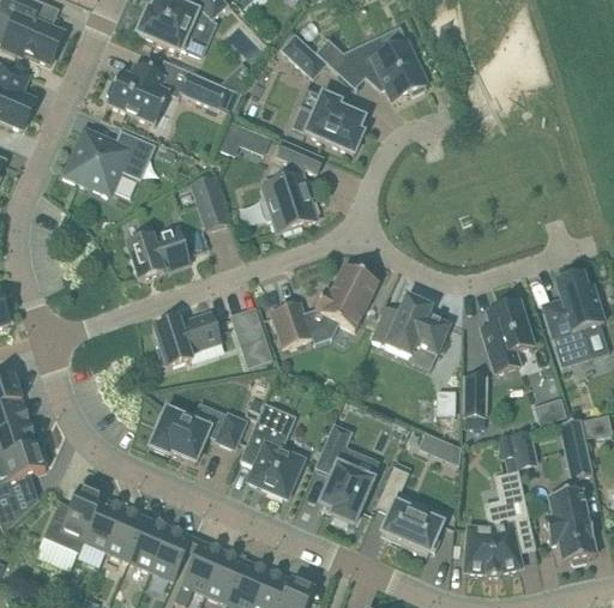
[(2,0),(0,6),(0,10),(2,6),(16,12),(0,46),(23,55),(24,52),(50,64),(64,31),(34,18),(41,0),(2,0)]
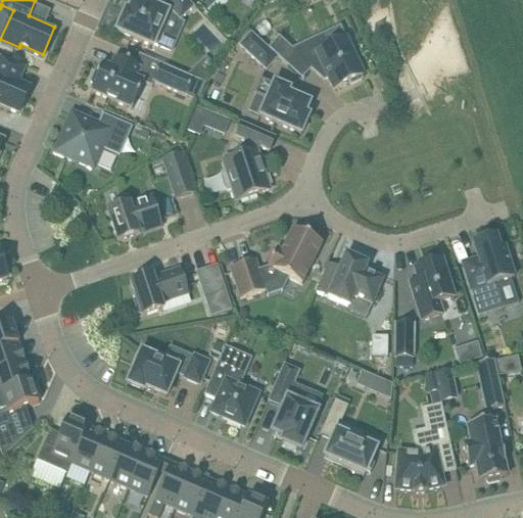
[(131,0),(128,8),(126,7),(117,27),(153,43),(154,40),(158,42),(171,13),(167,11),(170,5),(180,16),(194,3),(191,0),(131,0)]
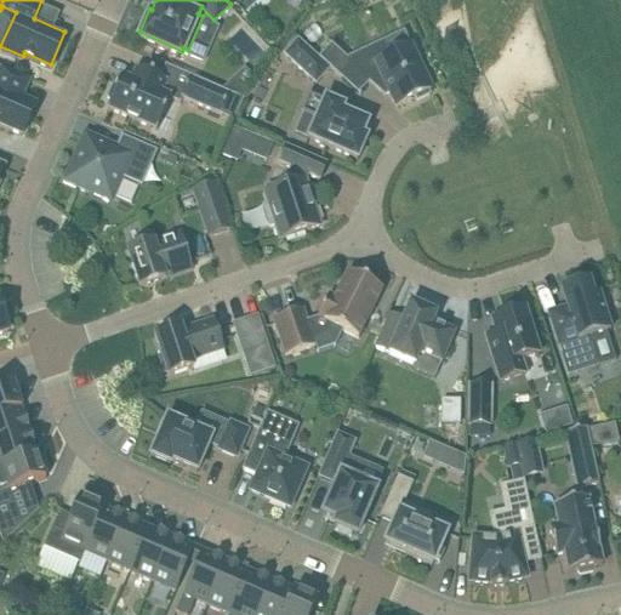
[(243,21),(232,33),(251,51),(262,39),(243,21)]
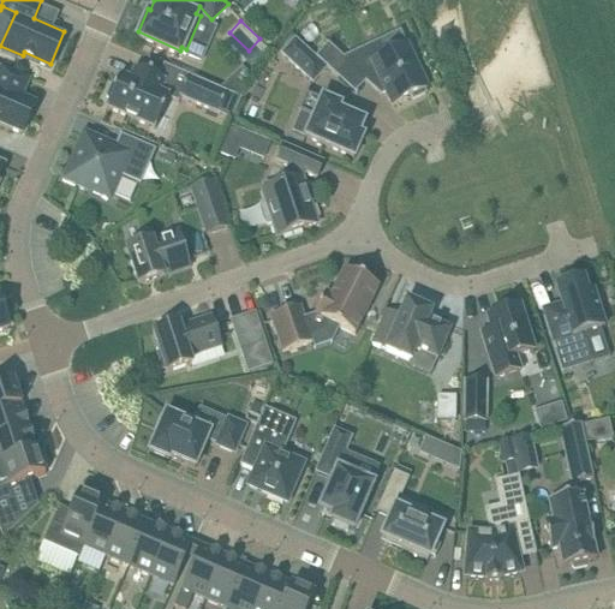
[(296,33),(281,48),(314,78),(327,64),(315,53),(316,52),(296,33)]
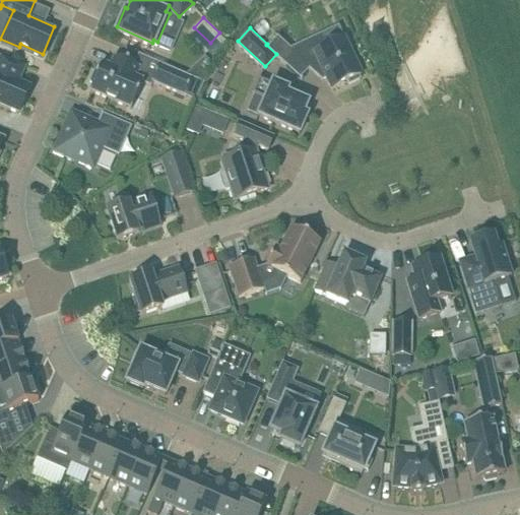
[(289,45),(277,33),(267,44),(266,45),(276,54),(286,61),(295,50),(322,75),(325,74),(331,85),(347,77),(349,80),(360,75),(359,72),(362,70),(344,34),(330,41),(328,37),(320,30),(289,45)]
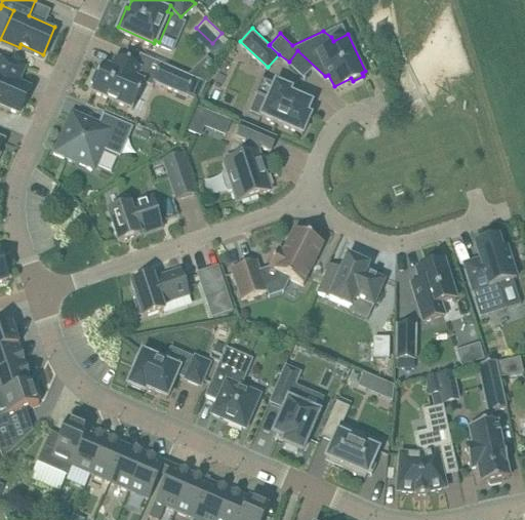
[(0,102),(18,110),(31,83),(19,78),(25,65),(24,65),(25,63),(2,53),(1,54),(0,54),(0,102)]
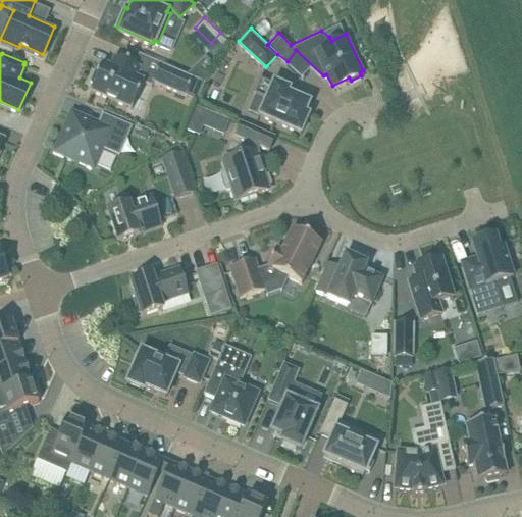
[(110,63),(103,59),(100,65),(96,66),(91,78),(93,82),(91,88),(132,105),(143,79),(152,83),(154,79),(197,98),(205,79),(201,78),(187,71),(160,59),(155,72),(140,66),(140,64),(114,53),(110,63)]
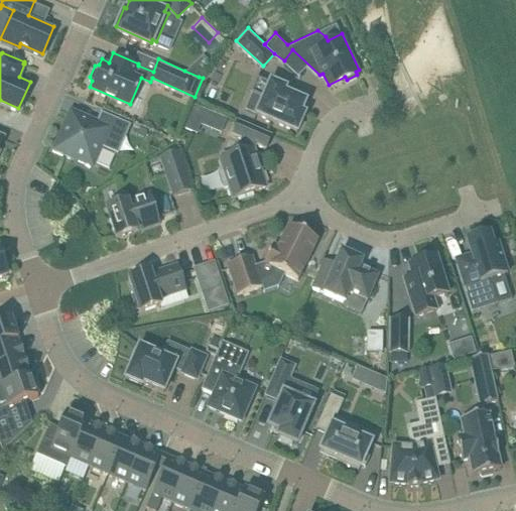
[(212,60),(204,52),(184,71),(199,77),(212,60)]
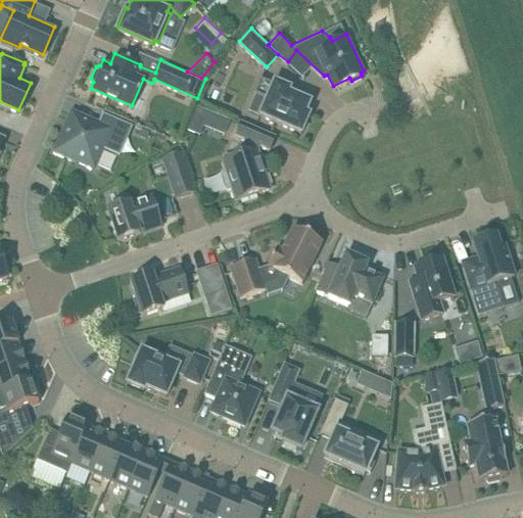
[(268,81),(262,78),(254,93),(260,96),(265,97),(258,112),(301,131),(308,112),(305,110),(310,99),(288,90),(290,86),(274,79),(272,83),(268,81)]
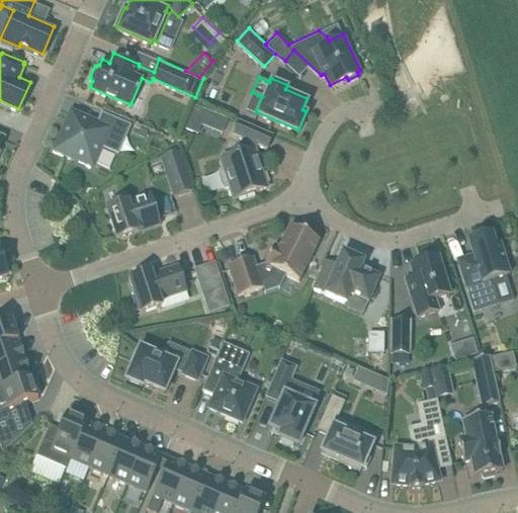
[(194,101),(188,116),(201,121),(204,120),(209,107),(194,101)]
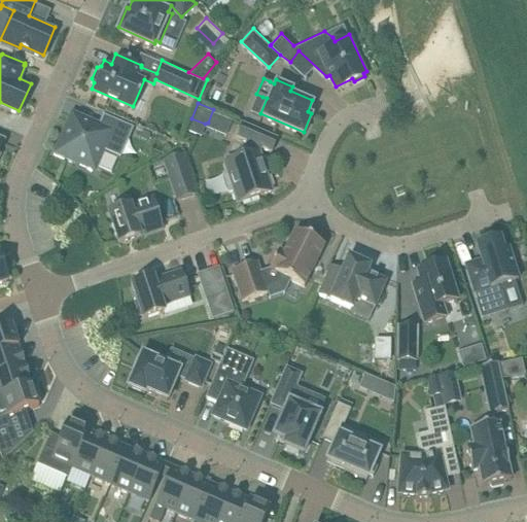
[(120,153),(133,124),(104,111),(99,123),(73,112),(65,133),(62,131),(54,149),(72,158),(73,154),(94,164),(102,145),(120,153)]
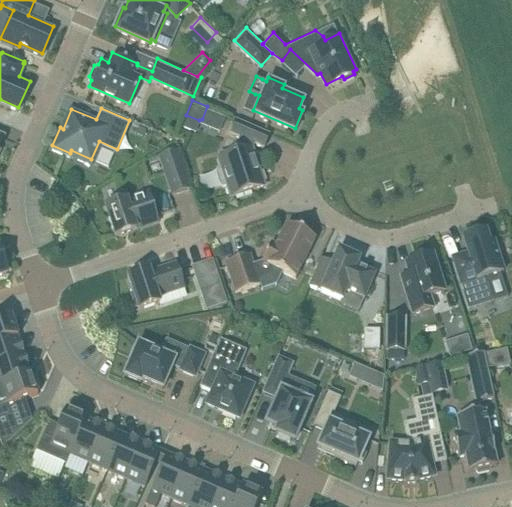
[(221,164),(217,166),(222,183),(226,181),(230,193),(264,182),(252,144),(254,140),(263,144),(270,130),(237,116),(231,130),(240,134),(236,145),(220,150),(221,154),(218,155),(221,164)]
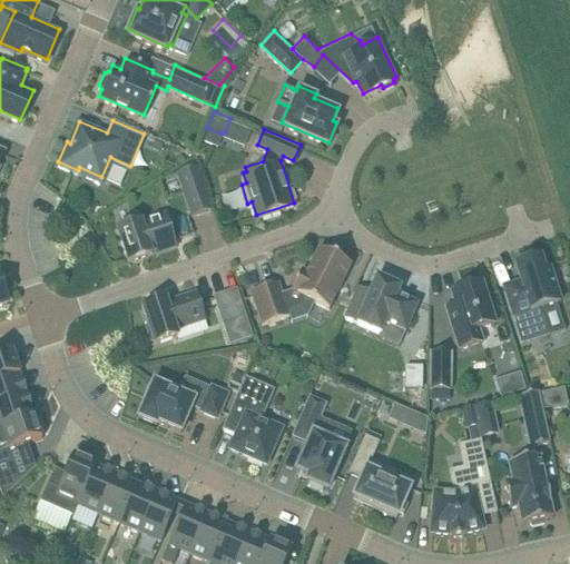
[(198,162),(176,169),(190,214),(213,206),(198,162)]
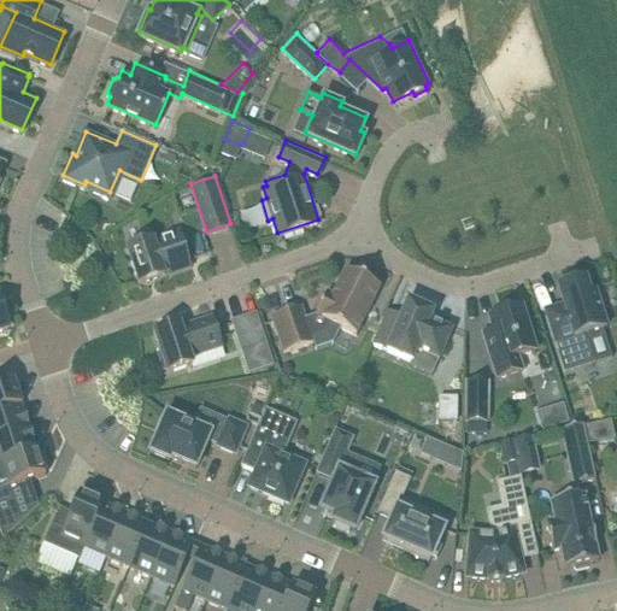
[(178,228),(128,245),(139,280),(189,263),(178,228)]
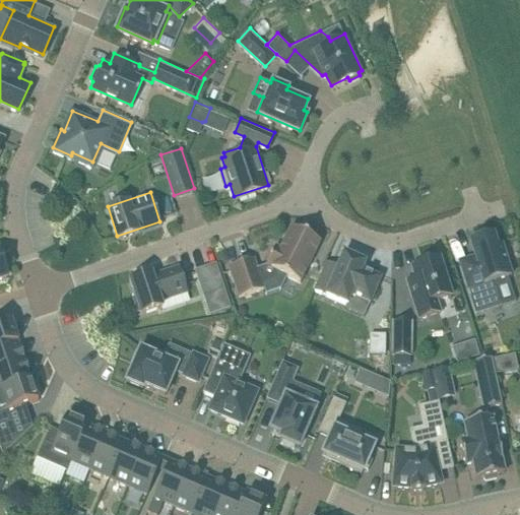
[(254,254),(229,263),(239,295),(264,285),(262,278),(273,275),(277,267),(301,279),(320,239),(291,224),(280,246),(275,243),(266,261),(257,264),(254,254)]
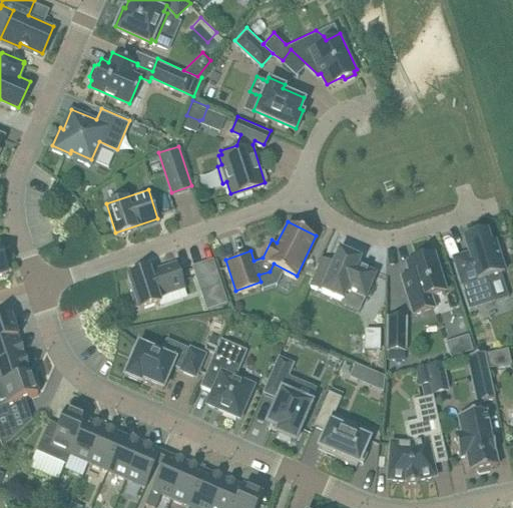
[(469,250),(454,255),(464,289),(469,307),(495,299),(490,281),(486,282),(484,275),(505,269),(496,238),(490,239),(486,226),(464,233),(469,250)]
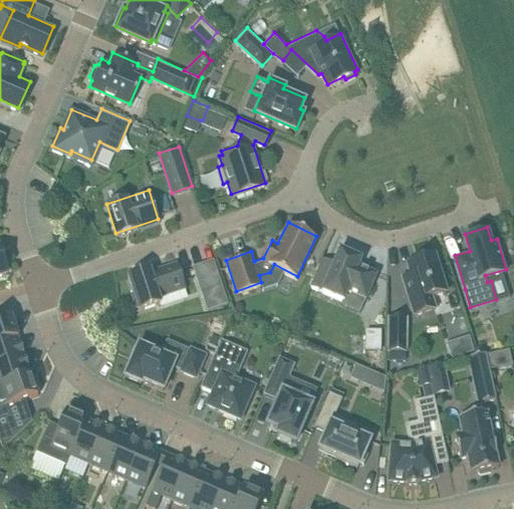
[(361,256),(340,246),(331,266),(319,261),(310,283),(343,297),(347,288),(365,295),(376,271),(358,263),(361,256)]
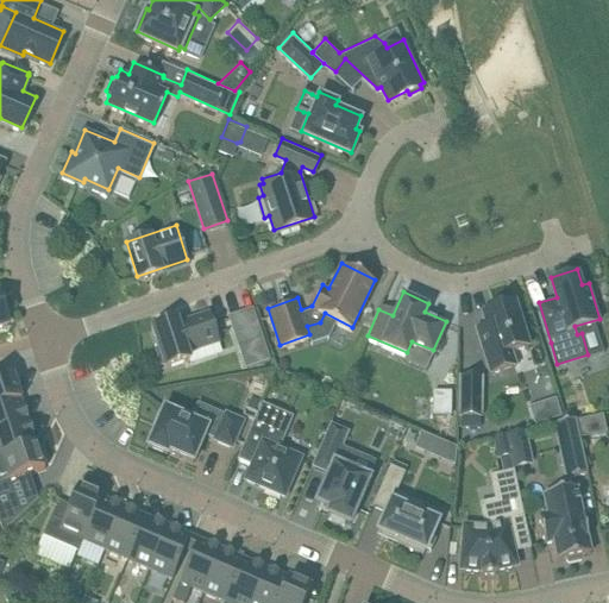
[(0,322),(8,320),(7,316),(10,315),(6,302),(2,303),(0,295),(0,322)]
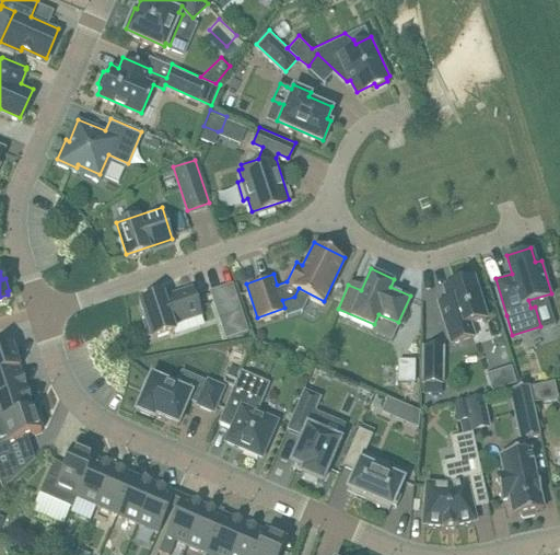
[(447,297),(439,300),(451,339),(474,333),(469,320),(486,315),(474,275),(467,277),(466,275),(448,279),(450,282),(443,285),(447,297)]
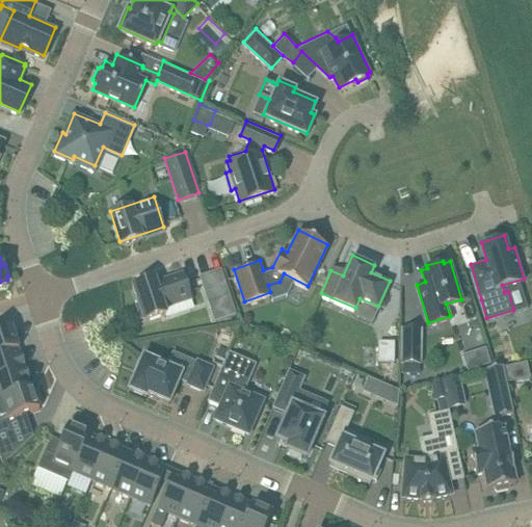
[(155,280),(154,277),(133,284),(138,300),(136,300),(140,316),(143,315),(144,318),(165,311),(163,304),(190,295),(183,270),(155,280)]
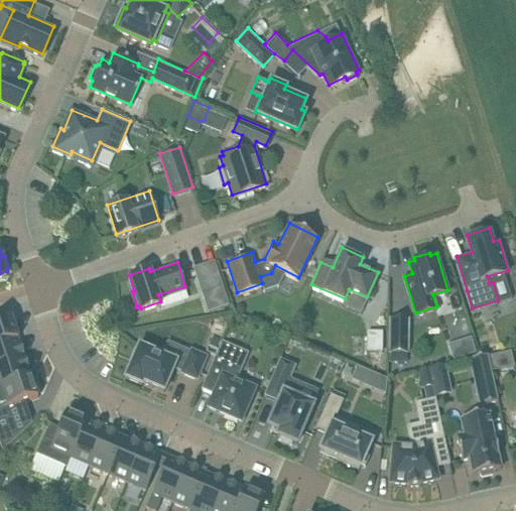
[(223,282),(202,289),(208,308),(229,301),(223,282)]
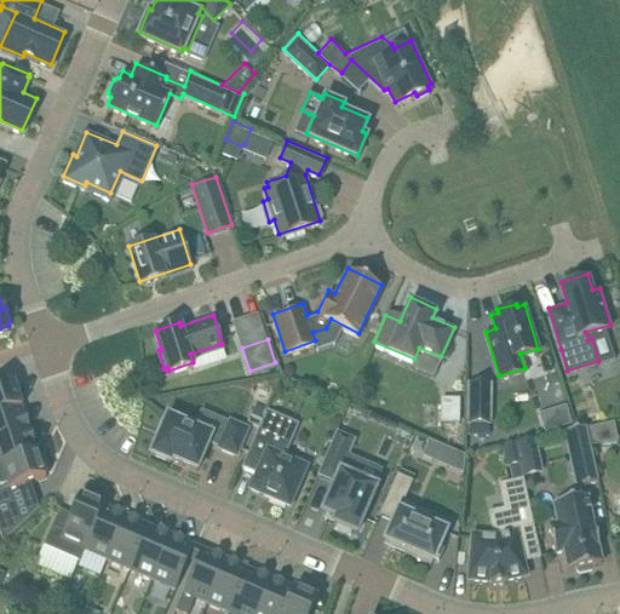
[(530,373),(544,424),(569,418),(556,367),(530,373)]
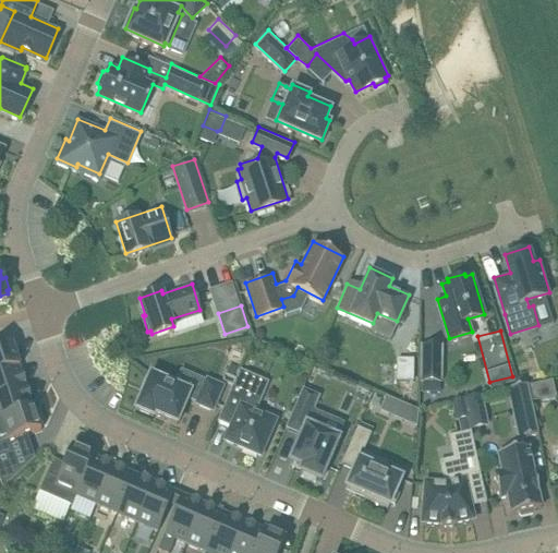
[(0,368),(20,361),(12,340),(0,344),(0,368)]
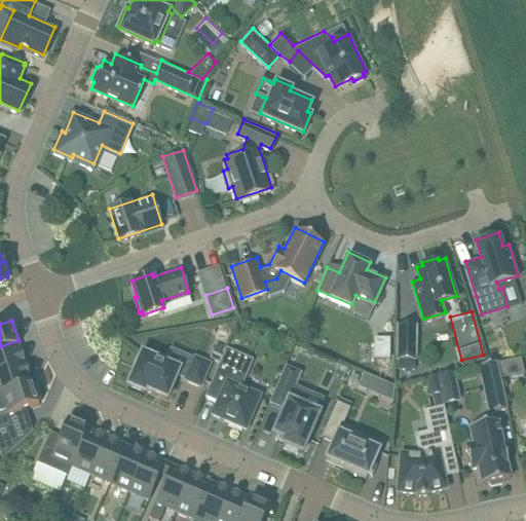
[(416,323),(398,323),(397,356),(415,355),(416,323)]
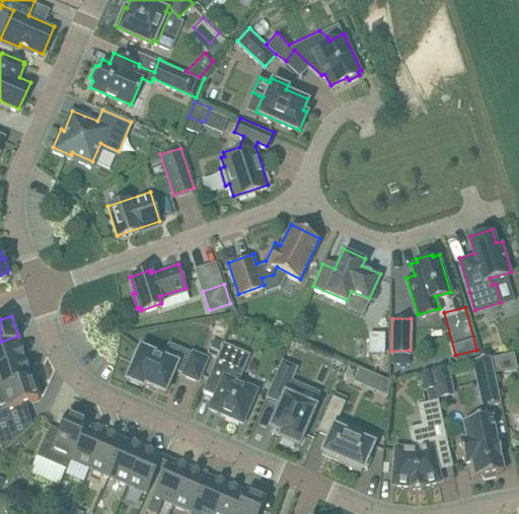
[(371,331),(370,350),(384,350),(385,331),(371,331)]
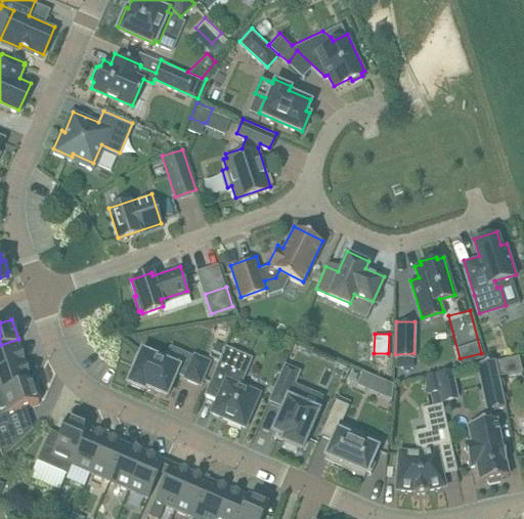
[(0,368),(25,359),(18,339),(0,345),(0,368)]
